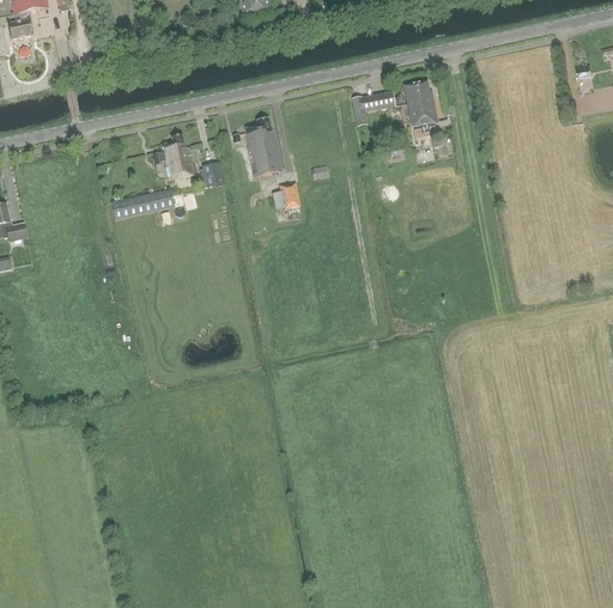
[(11,0),(13,12),(14,12),(16,19),(7,22),(11,37),(32,32),(29,17),(26,8),(48,4),(47,0),(11,0)]
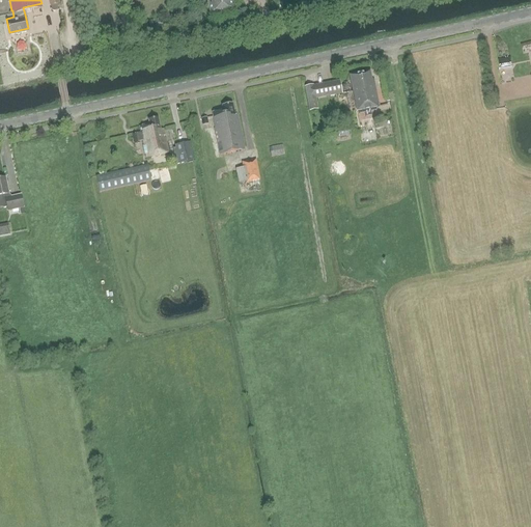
[(192,0),(194,8),(200,7),(198,0),(192,0)]
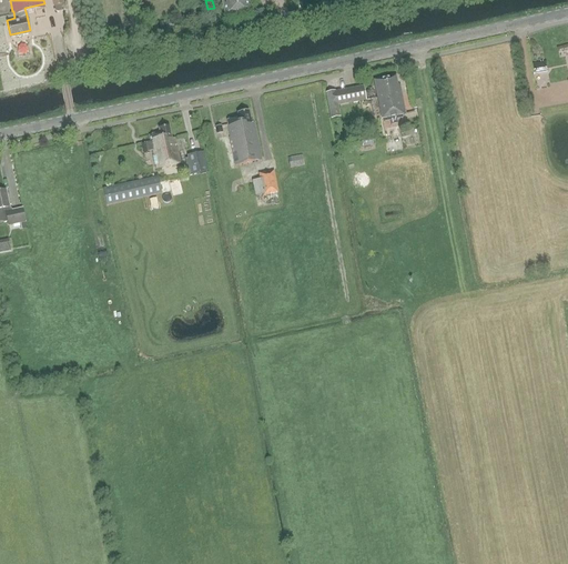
[(222,0),(224,11),(250,6),(247,0),(222,0)]
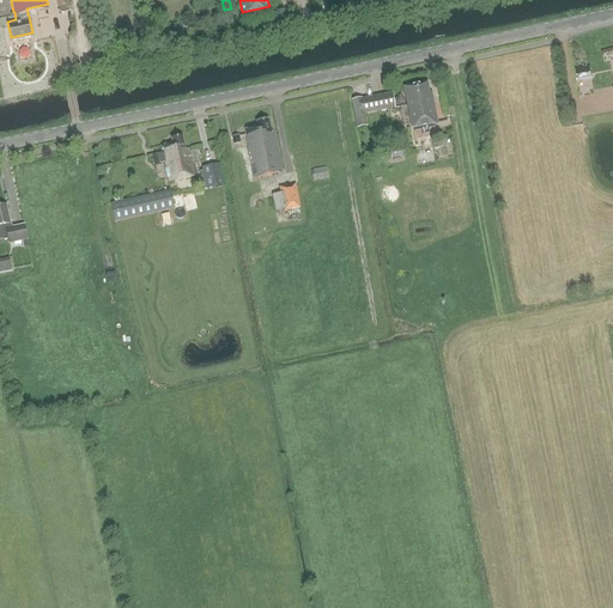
[(171,19),(174,28),(188,24),(186,16),(171,19)]
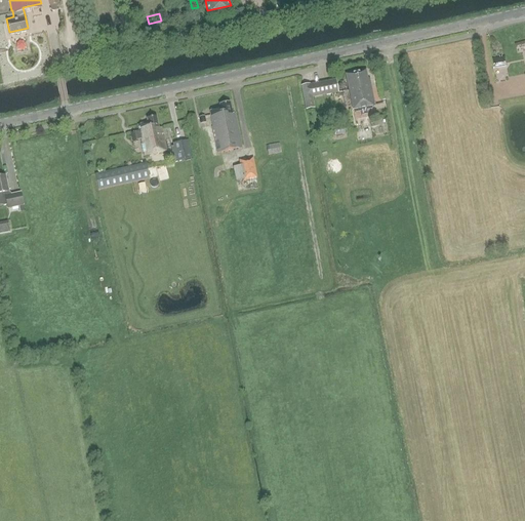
[(506,53),(494,54),(495,63),(507,62),(506,53)]
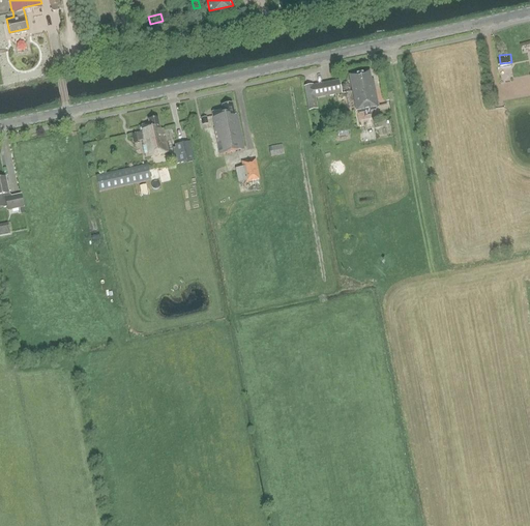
[(357,107),(378,103),(373,76),(371,76),(369,67),(350,71),(356,108),(357,107)]
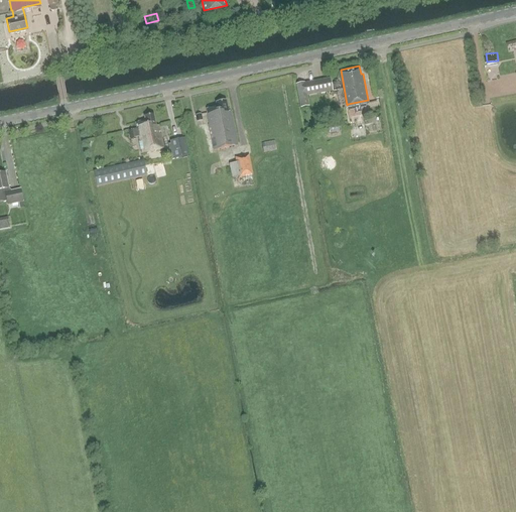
[(300,105),(309,103),(307,93),(333,88),(330,75),(304,80),(304,79),(295,81),(300,105)]
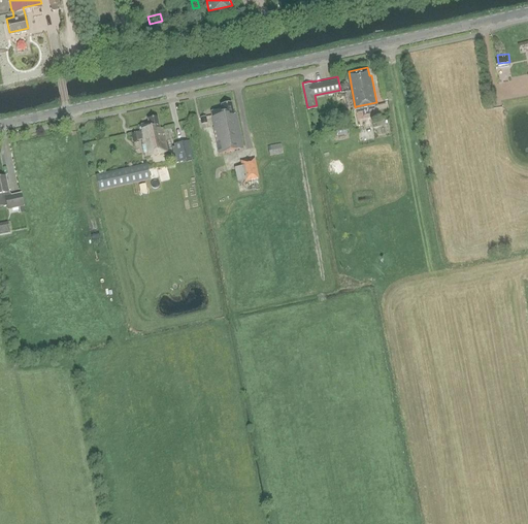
[(219,151),(242,145),(236,111),(233,111),(231,100),(221,102),(222,105),(210,108),(215,125),(213,125),(219,151)]
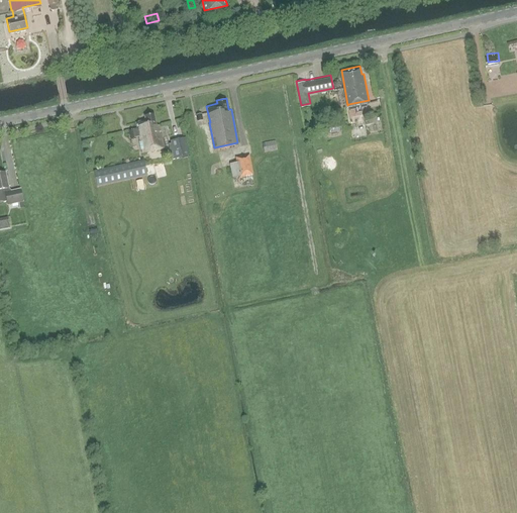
[(141,149),(164,144),(159,122),(156,123),(153,111),(144,113),(145,118),(136,120),(137,126),(129,127),(130,136),(135,135),(135,134),(137,133),(141,149)]
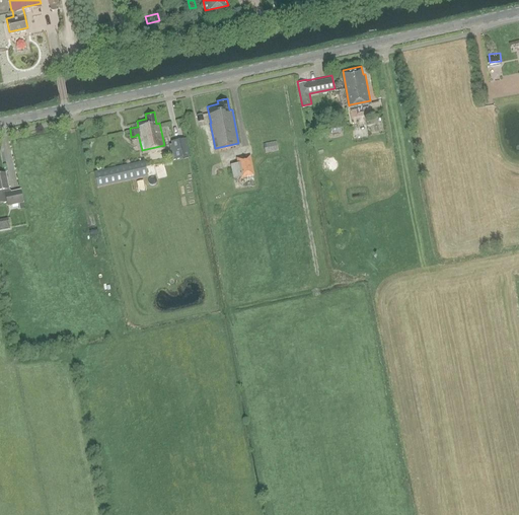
[(343,128),(341,119),(322,122),(324,131),(343,128)]
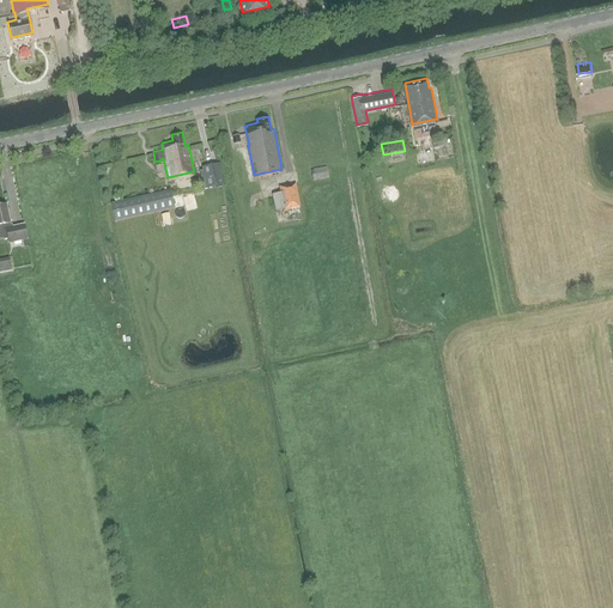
[(219,159),(201,163),(205,174),(213,172),(216,182),(224,181),(219,159)]
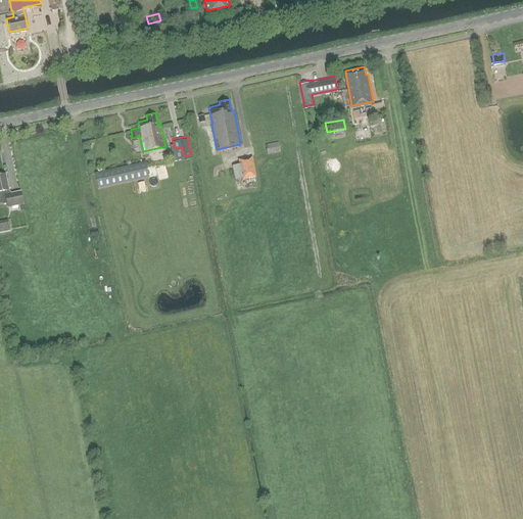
[(279,139),(265,141),(267,150),(280,148),(279,139)]
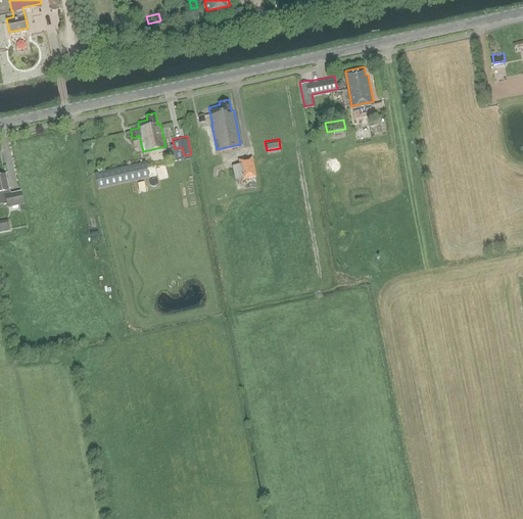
[(256,174),(252,153),(238,156),(242,177),(256,174)]
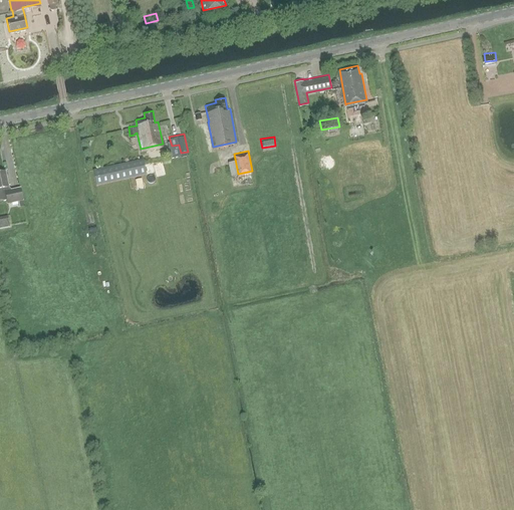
[(146,171),(143,156),(92,167),(96,182),(146,171)]
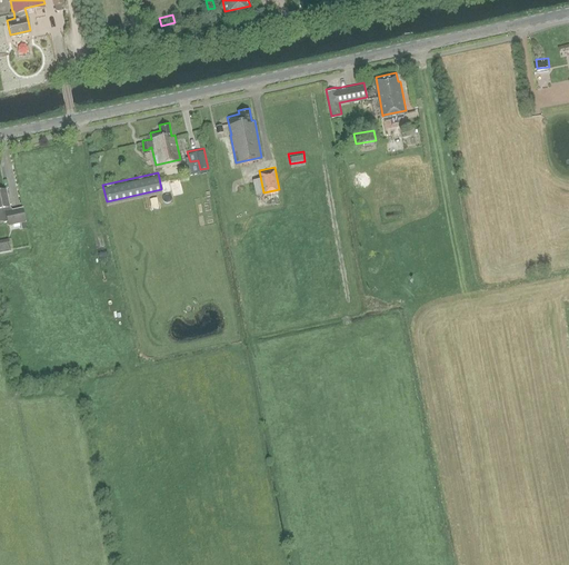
[(6,187),(0,187),(0,219),(7,218),(8,222),(26,219),(22,205),(11,207),(9,204),(6,187)]
